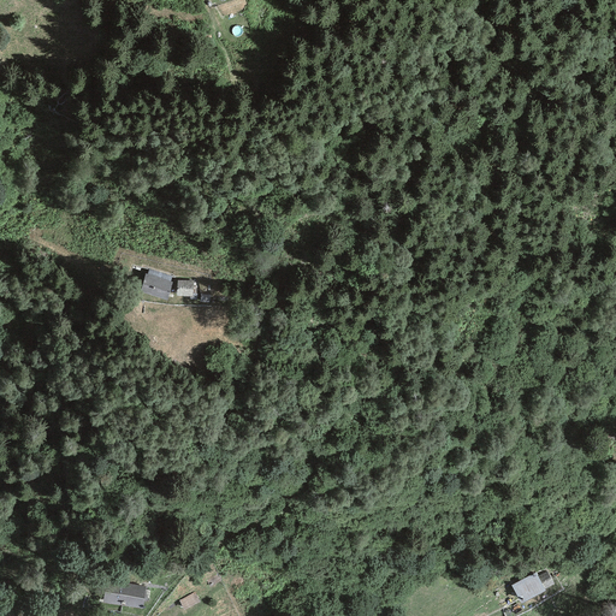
[(172,283),(146,276),(140,292),(167,301),(172,283)]
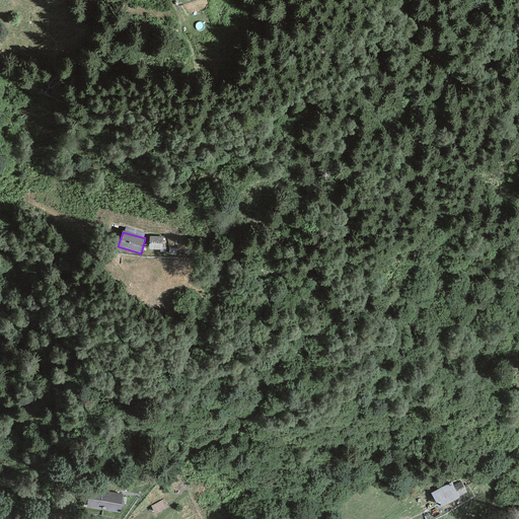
[(162,237),(149,236),(149,249),(162,250),(162,237)]
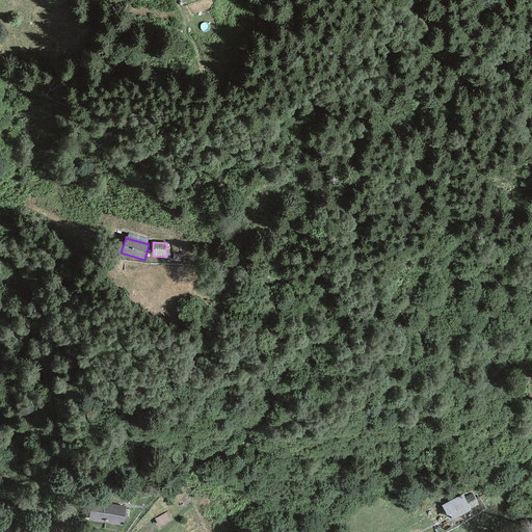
[(442,504),(450,519),(471,507),(462,491),(442,504)]
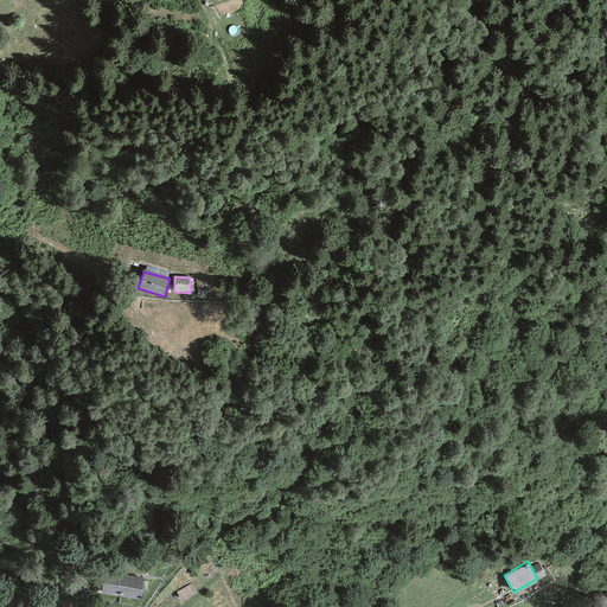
[(102,589),(121,592),(123,573),(104,570),(102,589)]
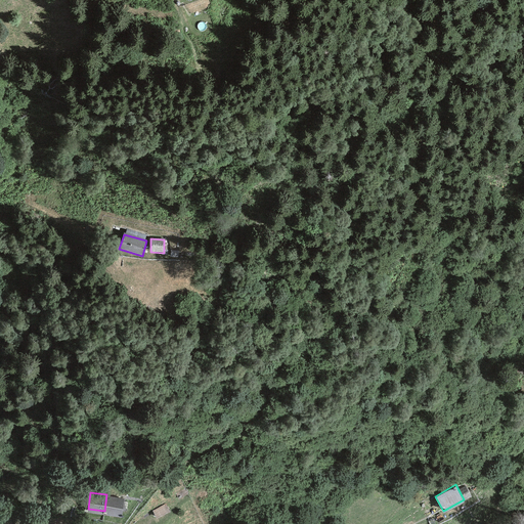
[(124,497),(106,494),(104,511),(122,514),(124,497)]
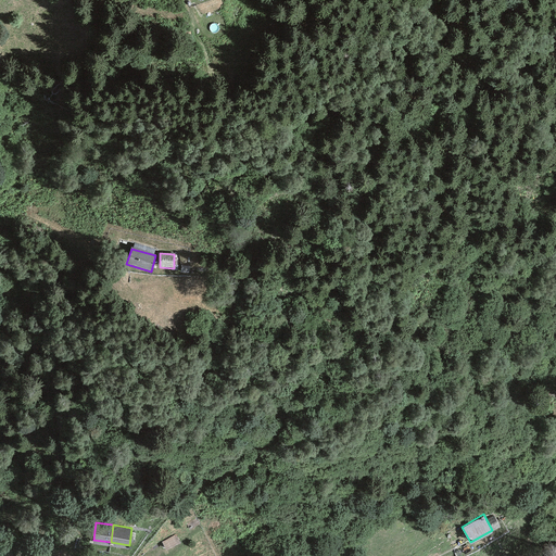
All buildings are outlined.
